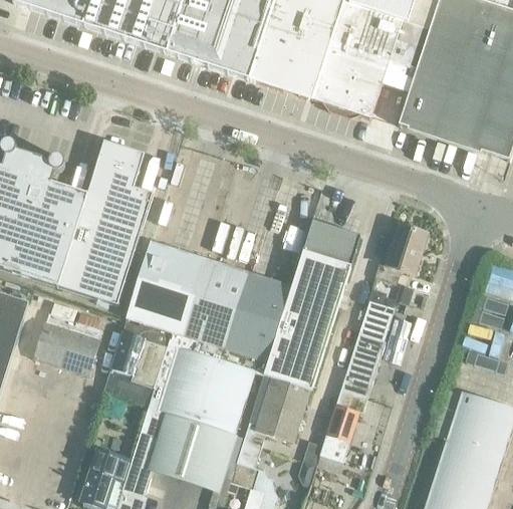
[(81,24),(248,78),(273,0),(484,0),(512,9),(512,0),(11,0),(11,1),(81,24)]
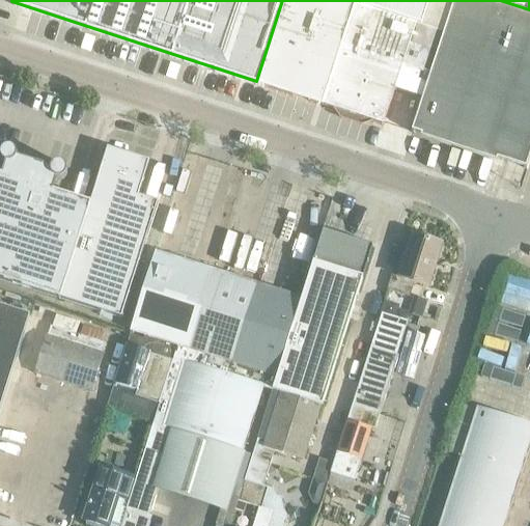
[(282,0),(256,81),(261,82),(261,81),(322,101),(354,1),(352,0),(282,0)]
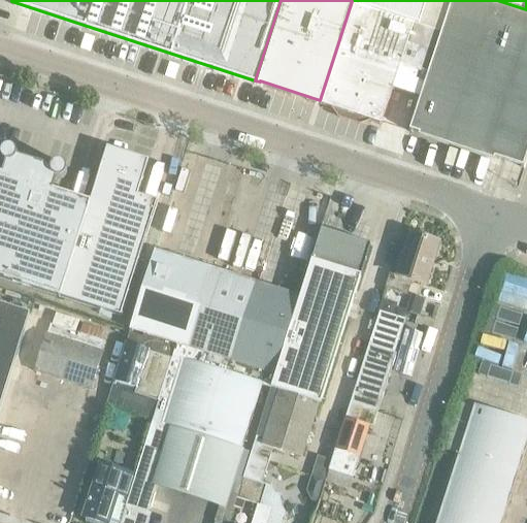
[(427,70),(449,0),(350,0),(352,1),(320,100),(380,120),(399,61),(427,70)]
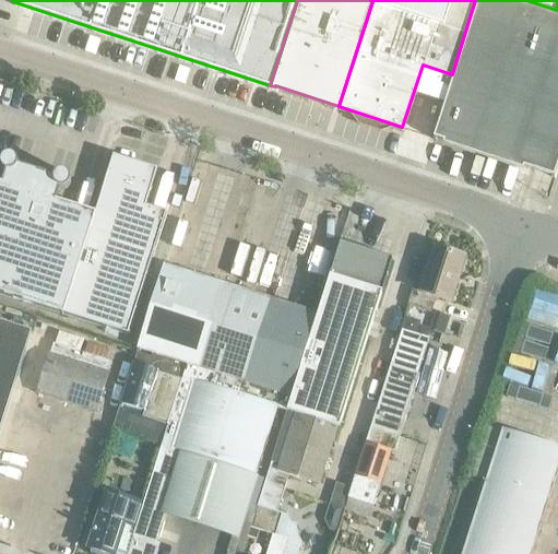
[(557,10),(526,0),(475,0),(452,74),(432,133),(553,174),(557,155),(557,10)]
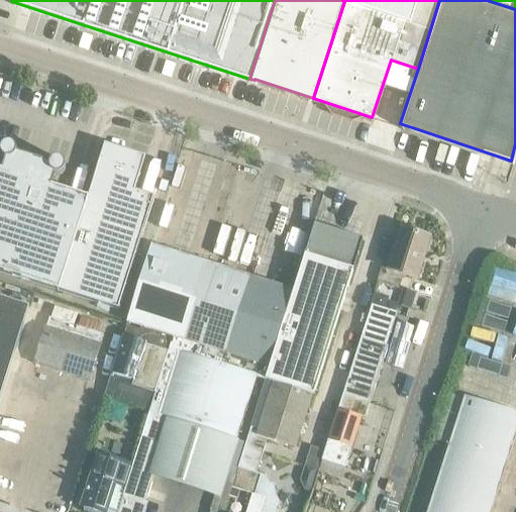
[(144,157),(115,146),(104,142),(87,196),(50,184),(55,173),(56,173),(59,173),(61,172),(62,171),(63,170),(64,169),(65,168),(65,167),(65,165),(65,164),(65,163),(65,162),(64,160),(64,159),(63,158),(62,157),(61,157),(59,156),(58,156),(57,156),(56,156),(54,156),(53,157),(52,157),(50,158),(49,159),(48,160),(40,157),(41,152),(25,148),(24,152),(15,149),(15,148),(15,146),(15,145),(15,144),(14,143),(13,142),(12,141),(11,140),(10,140),(9,139),(8,139),(5,140),(4,140),(3,141),(2,141),(1,142),(0,143),(0,145),(0,151),(0,152),(1,154),(2,155),(3,156),(4,156),(1,168),(0,167),(0,268),(116,306),(152,196),(133,190),(144,157)]
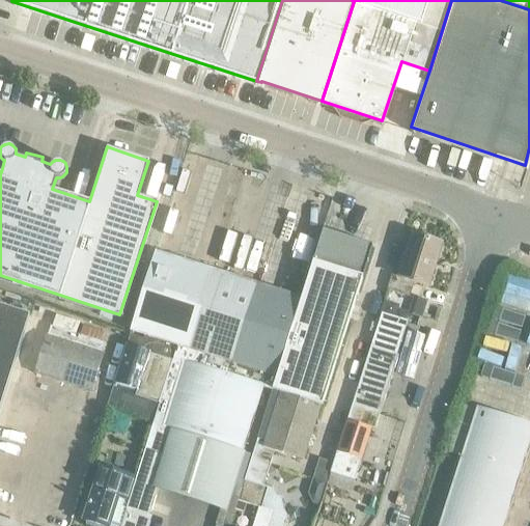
[(312,257),(301,295),(272,386),(279,388),(319,400),(322,402),(362,273),(371,241),(323,225),(312,257)]
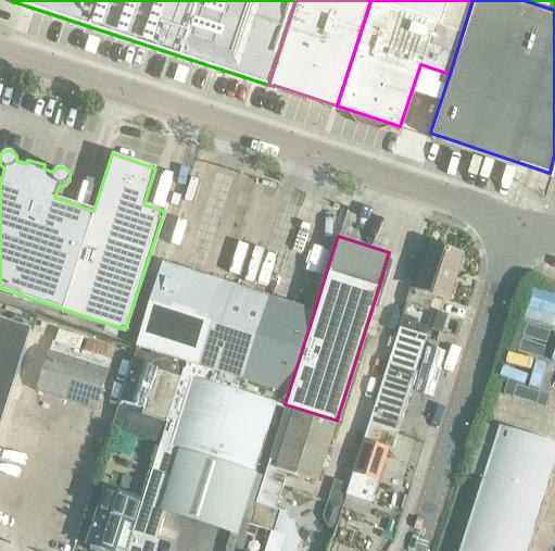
[(404,299),(428,307),(433,291),(448,296),(452,280),(448,279),(451,268),(455,271),(462,251),(431,241),(418,286),(410,284),(404,299)]
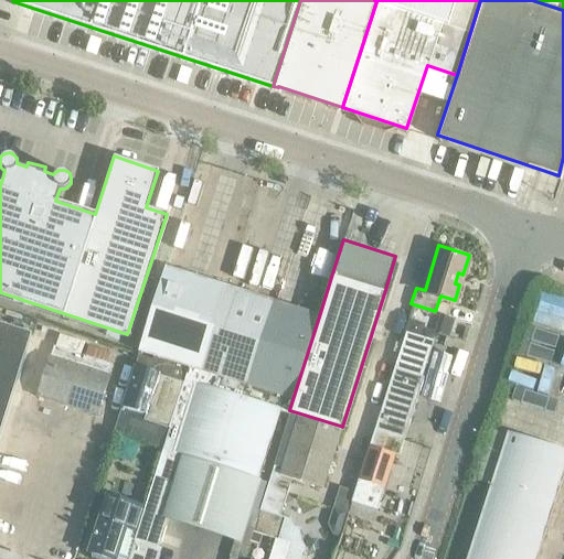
[(199,367),(225,282),(165,264),(138,347),(153,352),(189,363),(184,377),(211,386),(215,373),(199,367)]
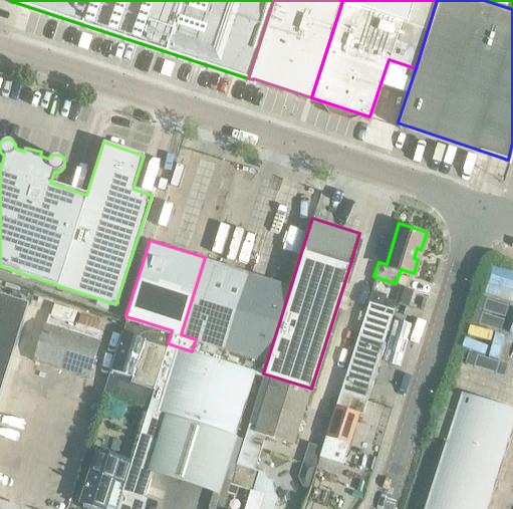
[(222,360),(250,272),(205,257),(181,334),(196,339),(192,351),(222,360)]
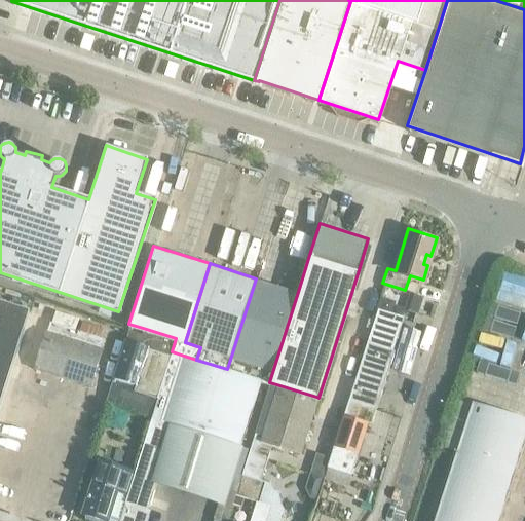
[(269,383),(269,382),(298,292),(256,278),(227,369),(260,380),(269,383)]
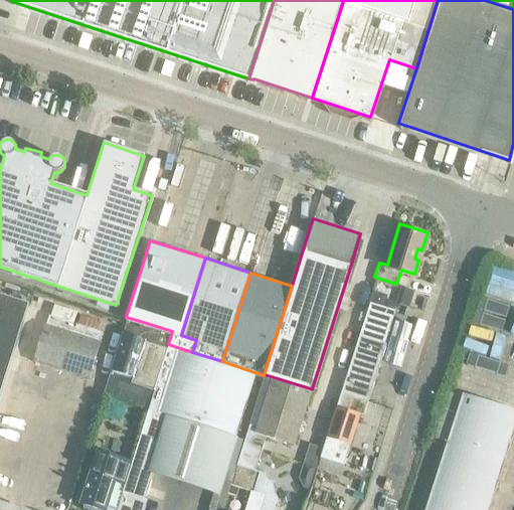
[(400,285),(395,300),(407,304),(412,289),(400,285)]
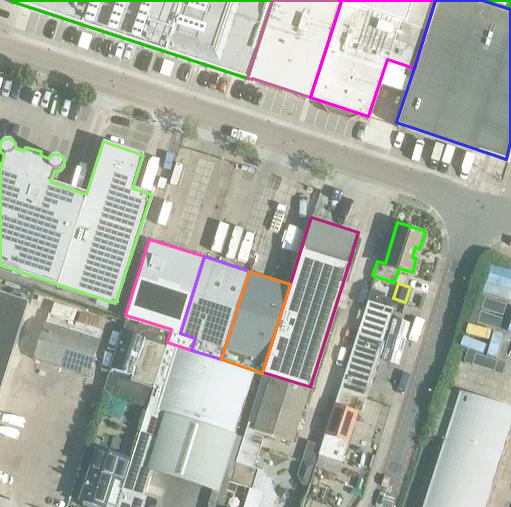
[(371,287),(368,298),(379,302),(382,295),(379,289),(371,287)]
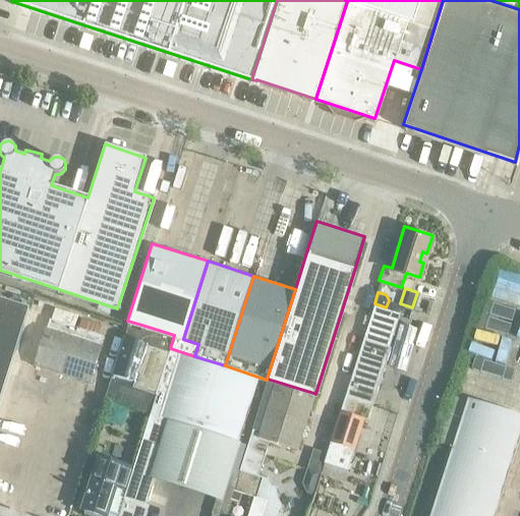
[(0,398),(29,306),(0,296),(0,398)]
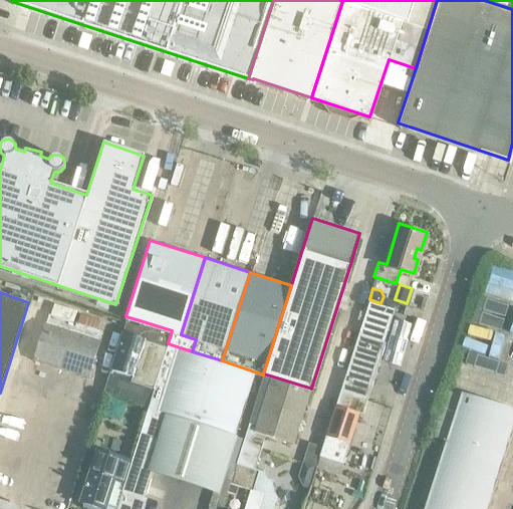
[(369,299),(353,347),(380,355),(385,341),(382,340),(394,307),(380,303),(369,299)]
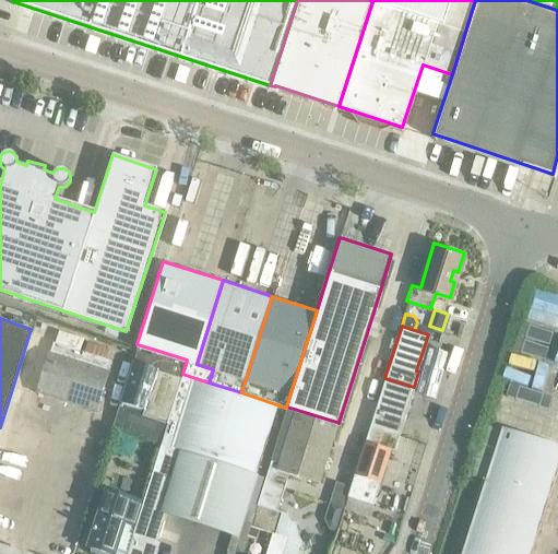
[(37,389),(66,398),(81,348),(52,339),(49,350),(37,389)]
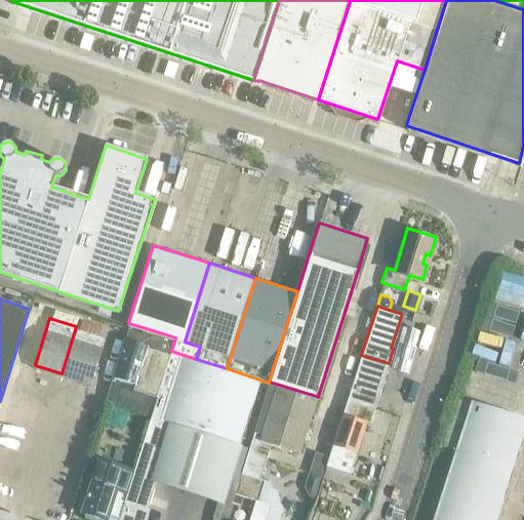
[(76,326),(62,373),(89,382),(101,345),(104,334),(76,326)]
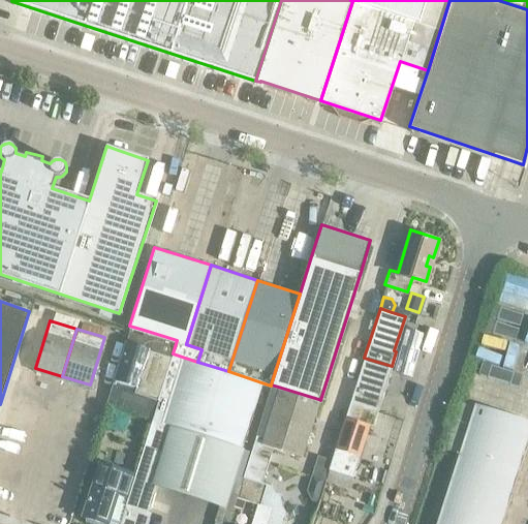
[(177,340),(144,330),(143,334),(129,329),(114,378),(136,386),(134,391),(158,398),(173,353),(177,340)]
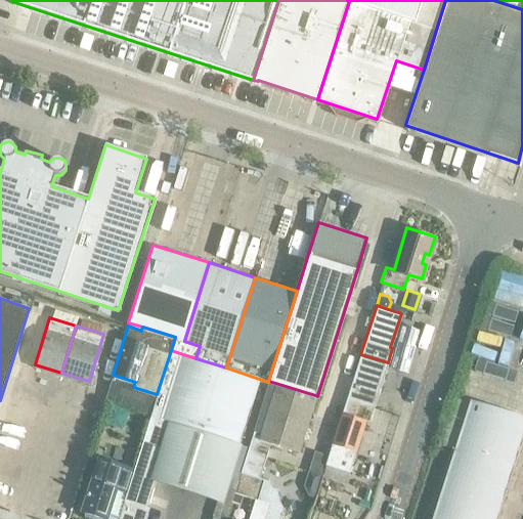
[(240,440),(259,379),(226,368),(195,358),(171,350),(157,394),(135,465),(127,490),(118,518),(144,518),(147,511),(145,510),(173,419),(240,440)]
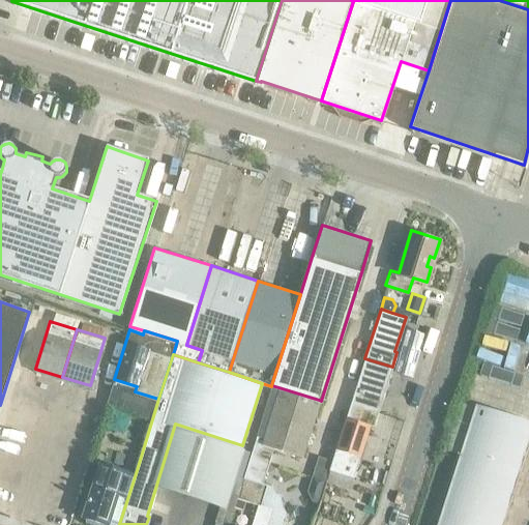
[(364,358),(351,402),(378,410),(392,367),(364,358)]
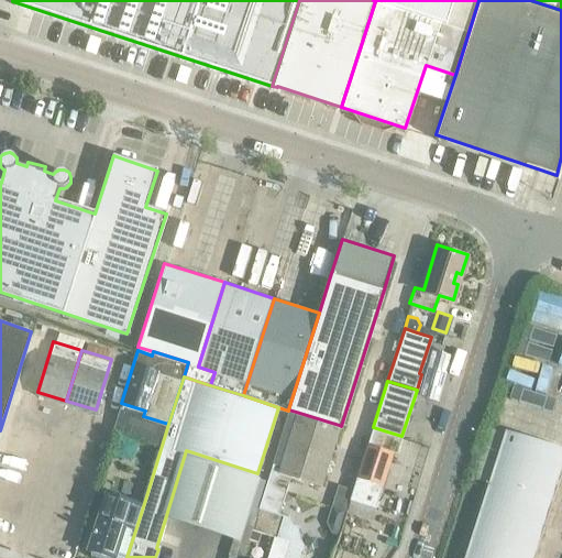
[(265,485),(285,491),(290,474),(320,483),(339,425),(296,412),(281,463),(273,461),(267,480),(265,485)]
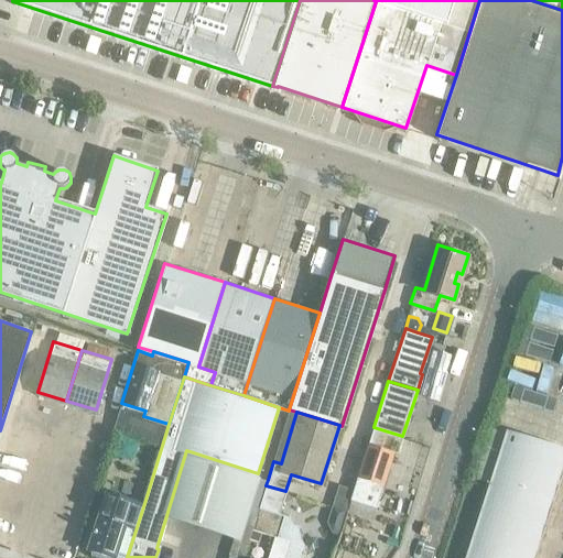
[(402,436),(374,427),(358,477),(357,476),(347,511),(371,517),(393,451),(398,452),(402,436)]
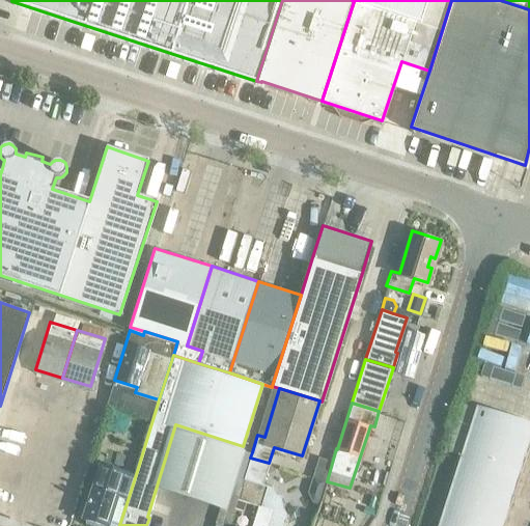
[(502,525),(529,439),(529,421),(476,405),(437,525),(502,525)]
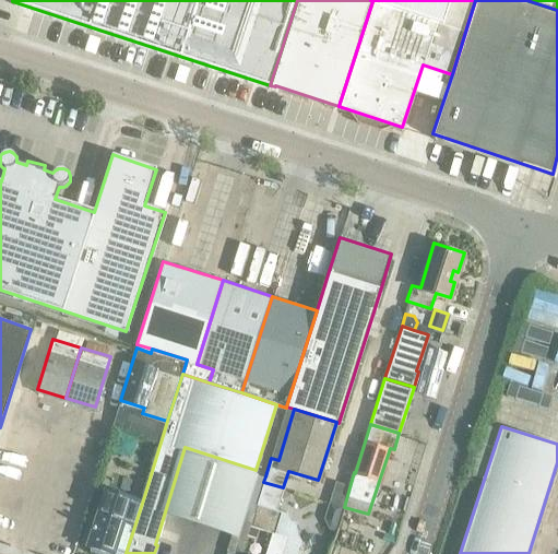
[(257,502),(263,482),(265,476),(258,474),(234,551),(240,553),(250,522),(257,502)]
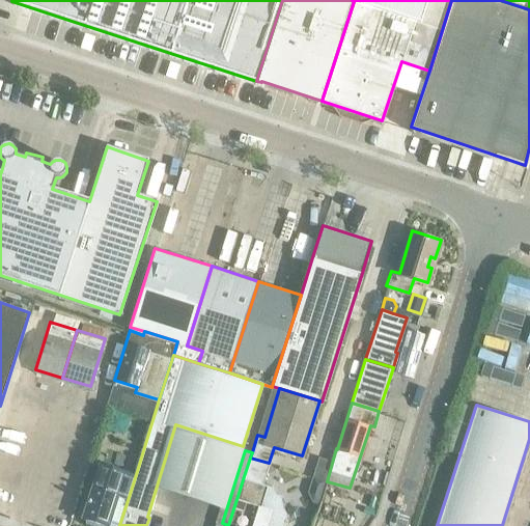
[(262,481),(269,463),(250,458),(244,476),(262,481)]
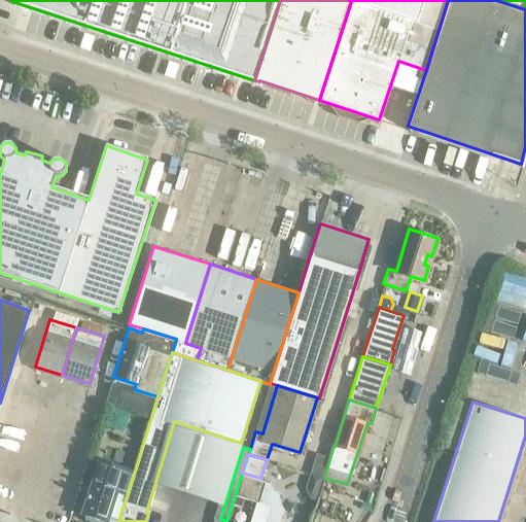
[(117,490),(128,493),(136,467),(100,456),(82,513),(85,514),(85,518),(98,521),(103,521),(105,519),(108,521),(117,490)]
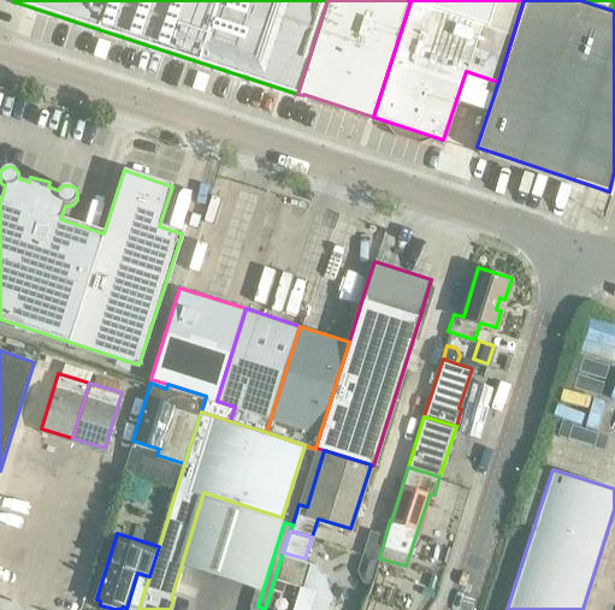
[(370,581),(378,556),(362,550),(356,568),(362,579),(370,581)]
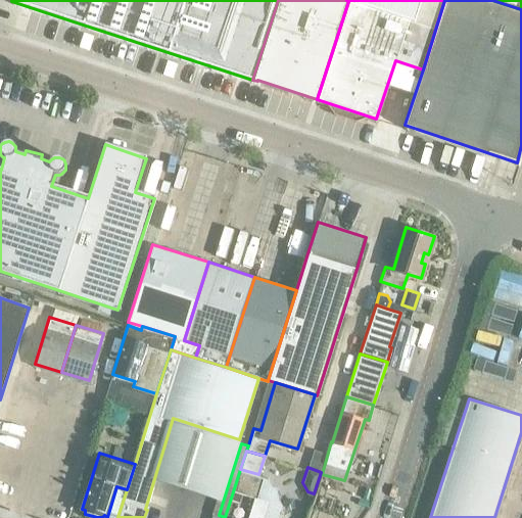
[(234,488),(257,497),(264,476),(258,474),(240,469),(234,488)]
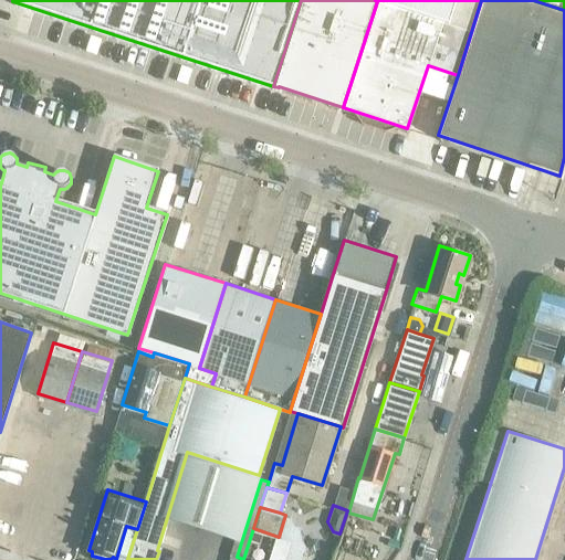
[(279,537),(288,539),(281,559),(301,559),(306,546),(302,538),(300,538),(301,532),(299,528),(293,526),(294,524),(290,516),(285,515),(279,537)]
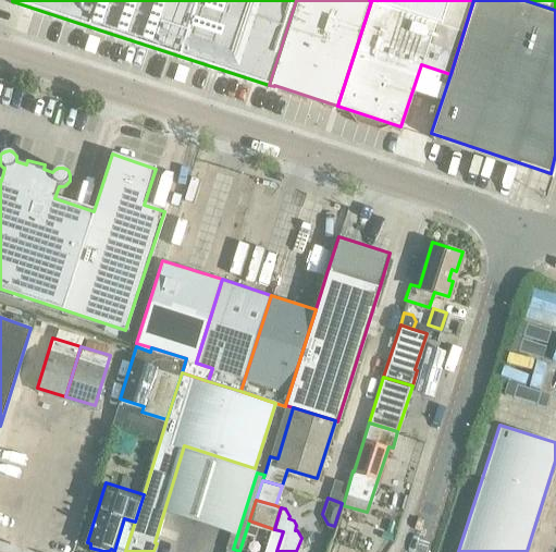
[(276,551),(283,531),(274,529),(269,546),(268,546),(264,551),(276,551)]
